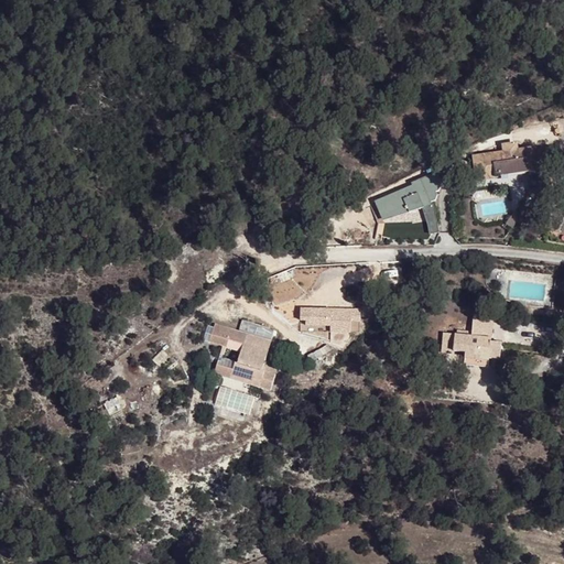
[(478,180),(539,171),(535,148),(518,151),(517,143),(506,144),(507,152),(476,156),(478,180)]
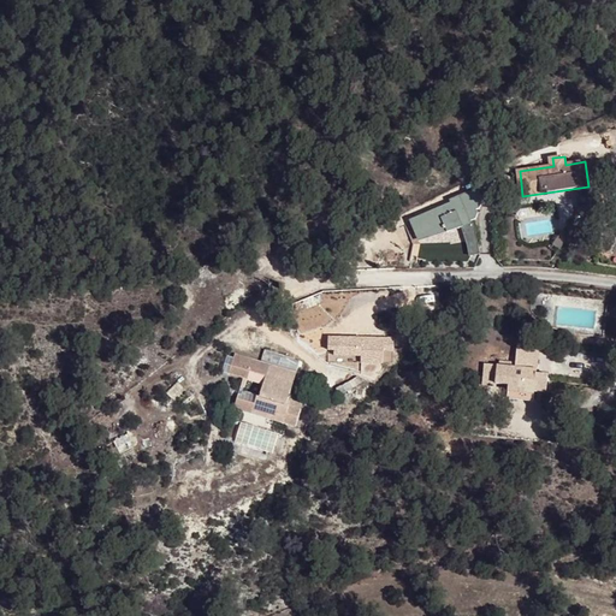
[(450,203),(409,219),(418,241),(460,227),(466,241),(468,255),(479,253),(473,221),(486,187),(451,197),(450,203)]
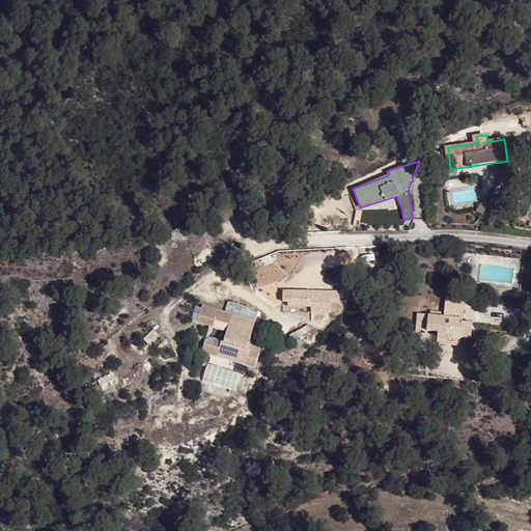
[(507,161),(498,163),(501,185),(509,180),(507,161)]
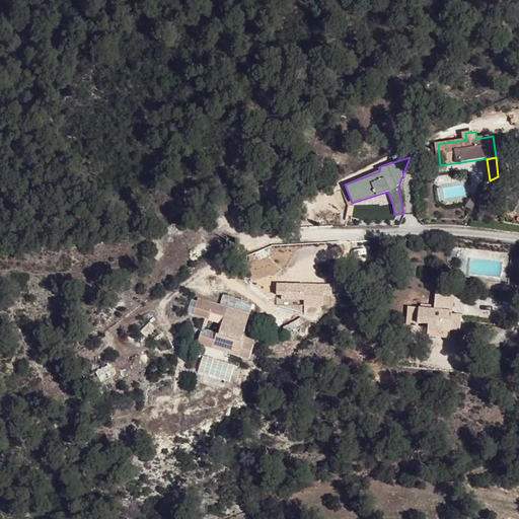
[(508,193),(505,198),(504,199),(500,197),(498,201),(513,210),(518,200),(518,199),(517,197),(518,195),(514,193),(515,192),(510,190),(508,193)]
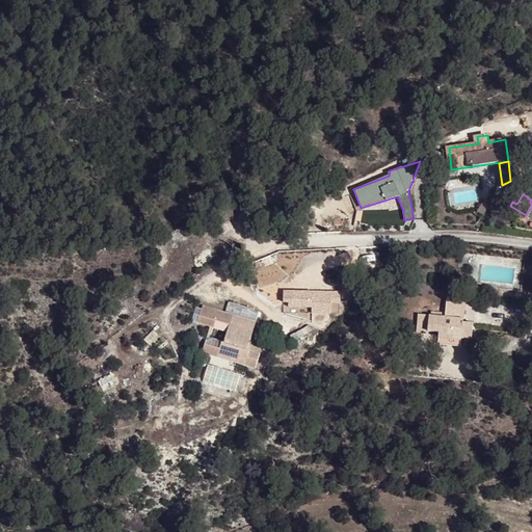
[(341,290),(283,289),(283,303),(288,303),(288,308),(313,308),(313,313),(331,313),(331,303),(341,303),(341,290)]
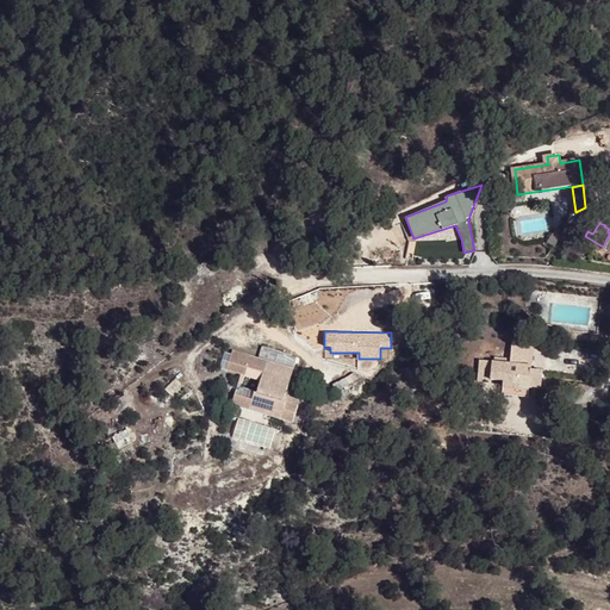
[(520,365),(531,366),(533,342),(514,341),(512,353),(521,354),(520,365)]
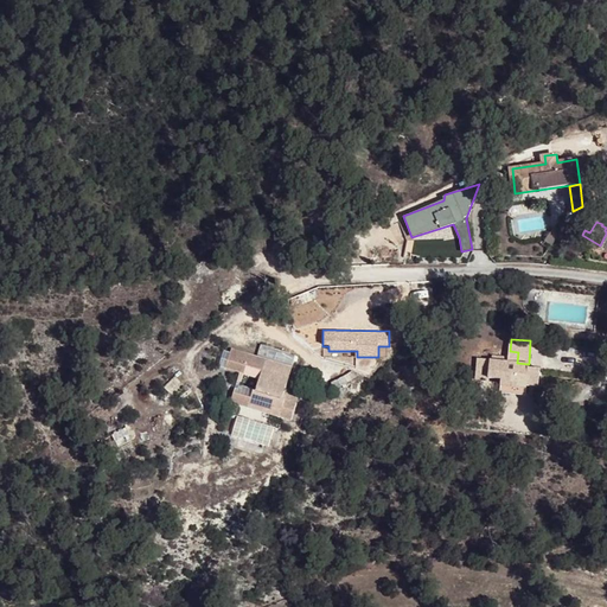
[(295,421),(301,404),(281,398),(283,394),(295,355),(262,343),(259,356),(232,346),(227,365),(261,376),(254,398),(251,408),(235,402),(230,413),(282,430),(287,419),(295,421)]
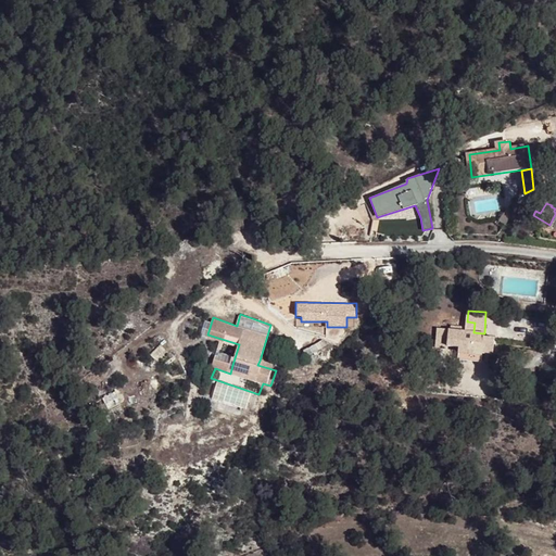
[(484,338),(484,333),(474,332),(475,323),(467,321),(466,332),(438,329),(437,345),(459,349),(458,358),(482,361),(482,352),(493,353),(494,339),(484,338)]
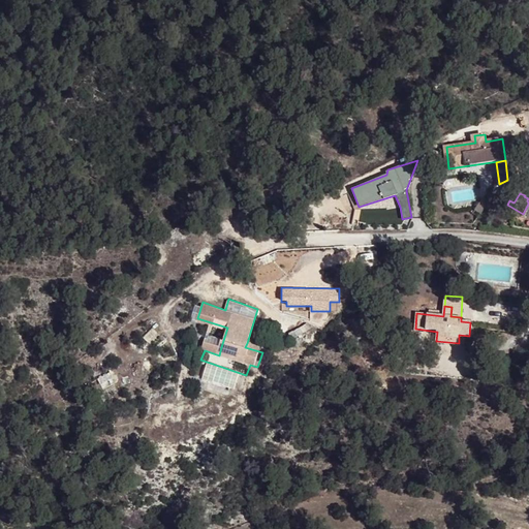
[(219,355),(221,347),(207,342),(205,350),(219,355)]
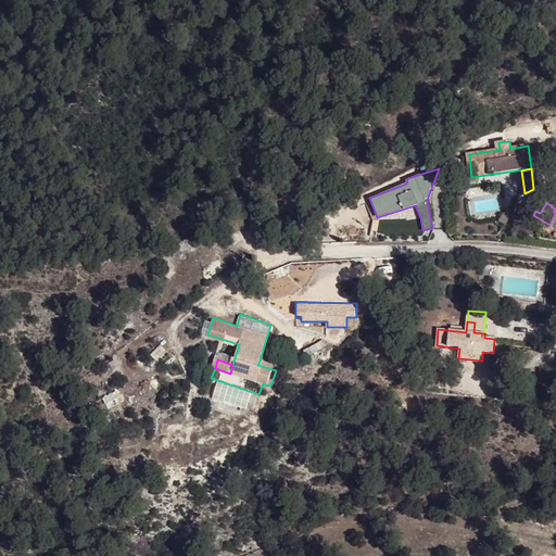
[(257,365),(276,370),(277,366),(260,361),(257,365)]
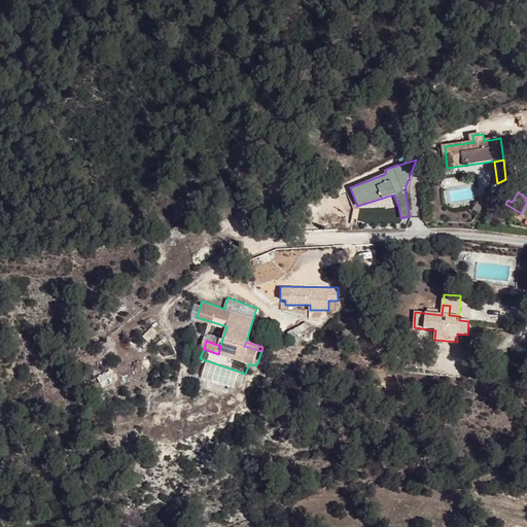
[(105,386),(107,391),(115,387),(113,382),(105,386)]
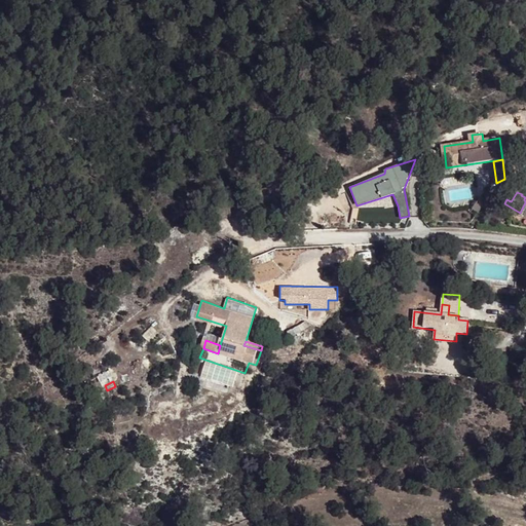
All buildings are outlined.
